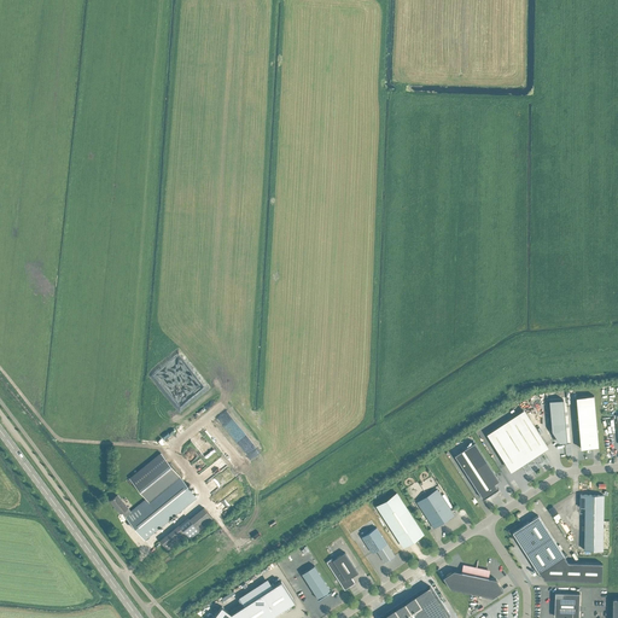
[(599,447),(594,395),(576,397),(581,448),(599,447)]
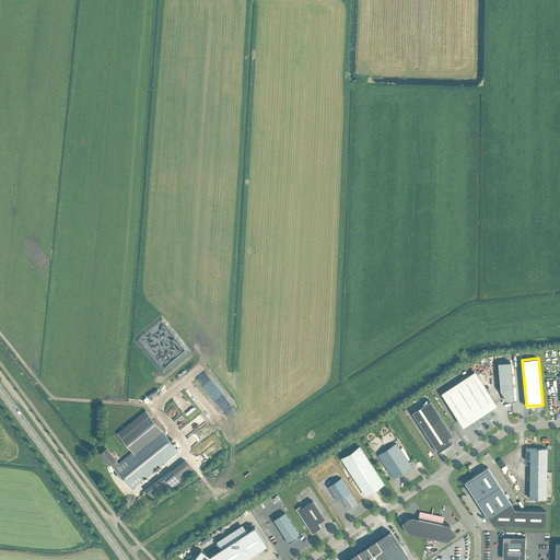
[(513,399),(510,361),(498,362),(500,391),(503,395),(506,400),(513,399)]
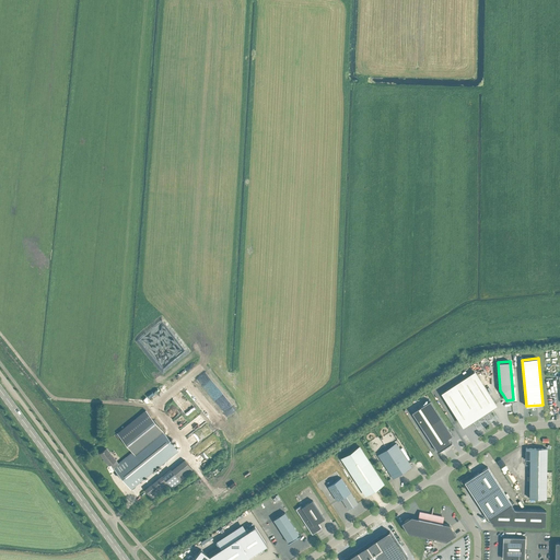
[(490,407),(494,404),(474,371),(442,393),(463,424),(473,418),(491,417),(490,407)]
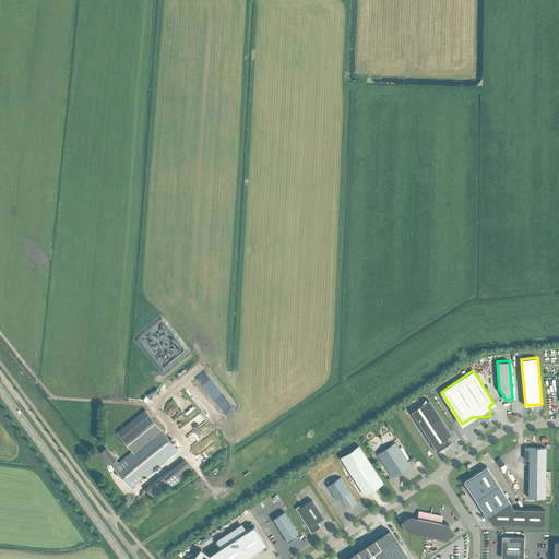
[(450,440),(448,437),(451,433),(429,400),(412,411),(421,427),(436,449),(437,451),(451,441),(450,440)]
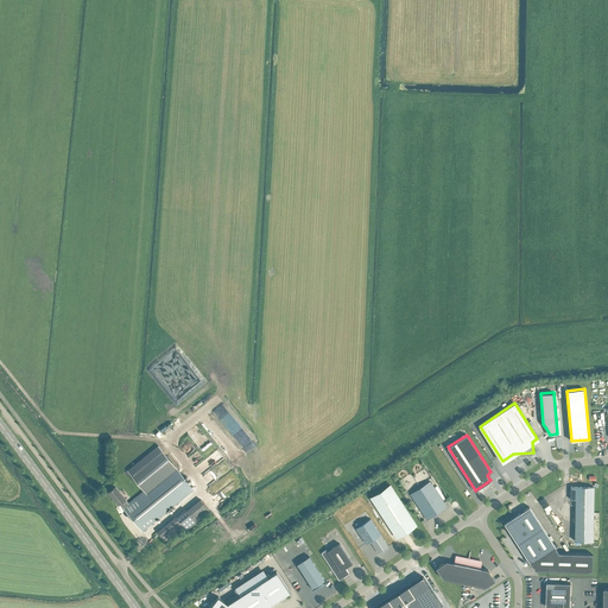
[(115,486),(108,492),(118,505),(120,504),(122,507),(141,531),(194,488),(158,445),(128,470),(144,491),(128,502),(126,499),(115,486)]
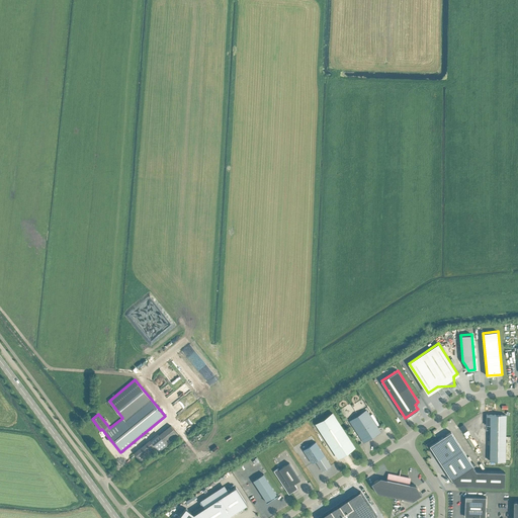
[(374,435),(380,431),(367,412),(350,422),(363,441),(373,434),(374,435)]
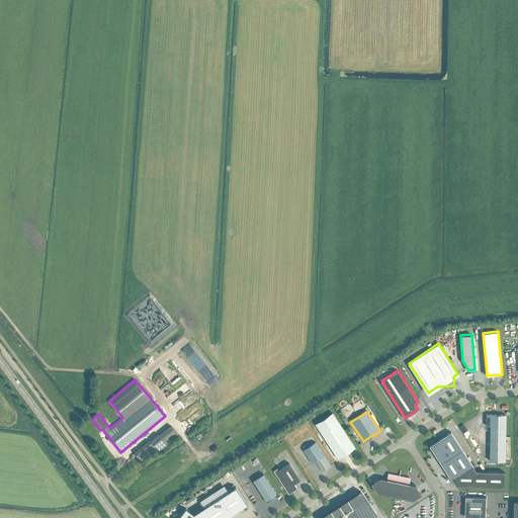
[(338,457),(345,452),(354,447),(332,413),(316,424),(338,457)]
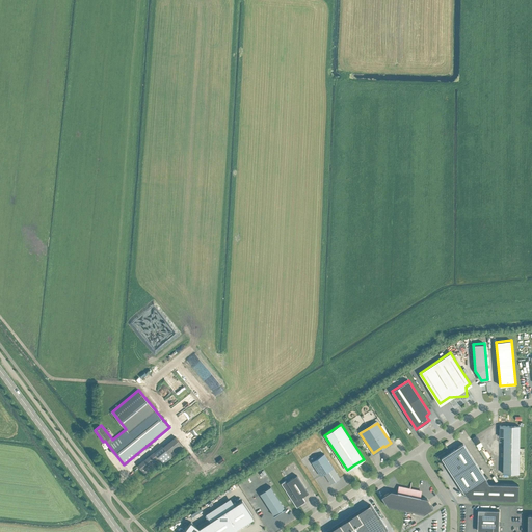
[(503,473),(519,473),(520,425),(499,425),(499,436),(503,436),(503,473)]
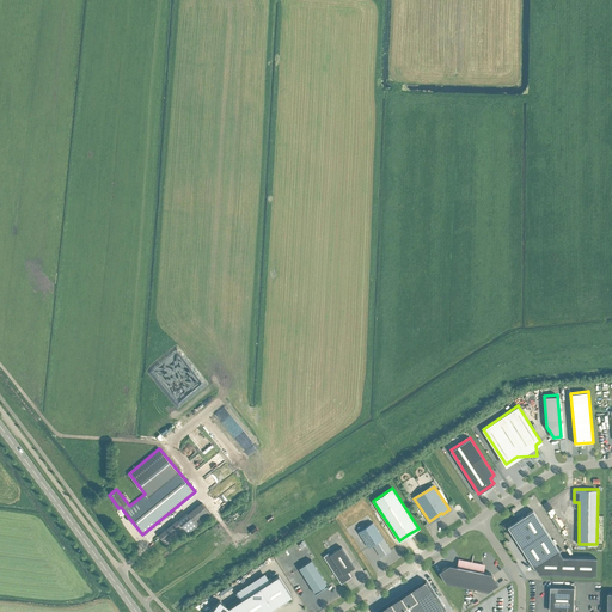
[(197,525),(210,514),(201,502),(187,513),(197,525)]
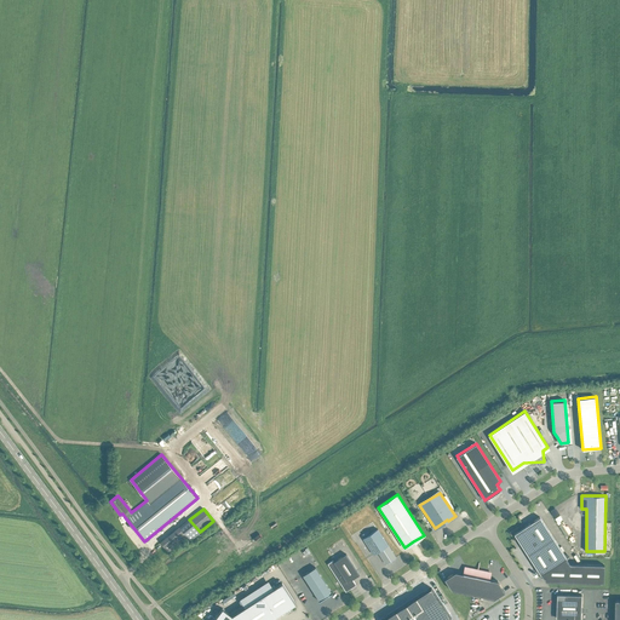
[(566,557),(540,516),(514,533),(517,539),(518,538),(521,543),(545,581),(603,583),(603,563),(569,563),(566,557)]
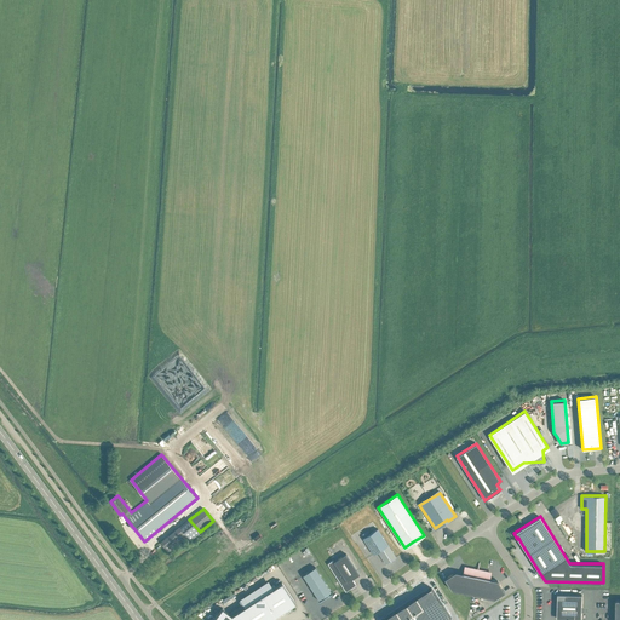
[(168,551),(187,535),(179,526),(160,541),(168,551)]
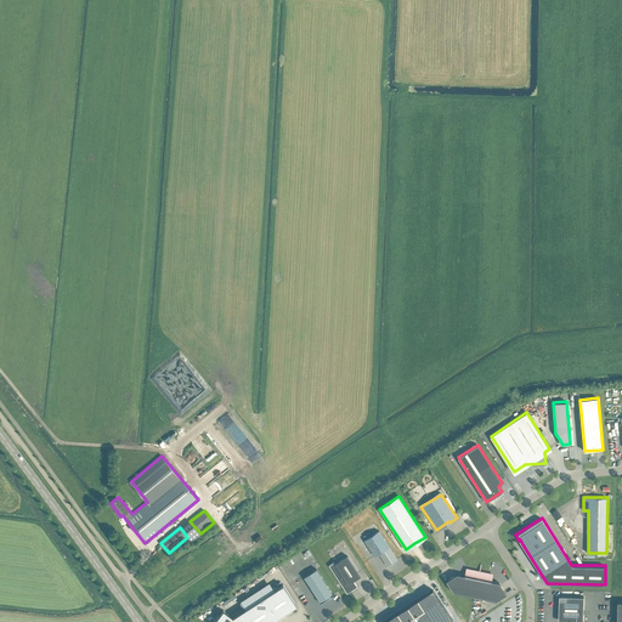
[(397,558),(378,530),(363,539),(374,555),(379,553),(386,565),(397,558)]
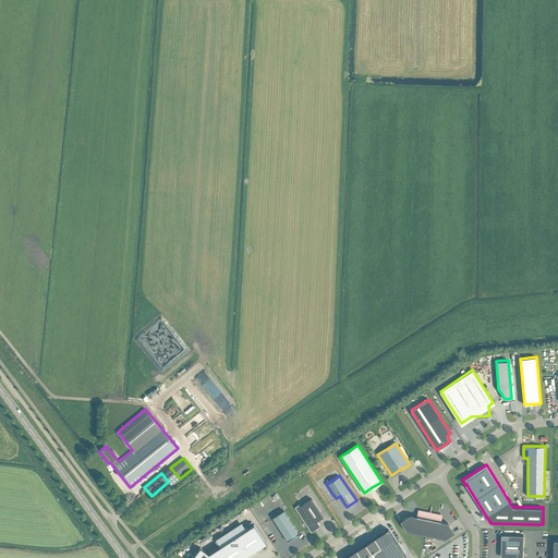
[(323,517),(311,498),(300,505),(300,504),(294,507),(311,531),(319,525),(316,521),(323,517)]
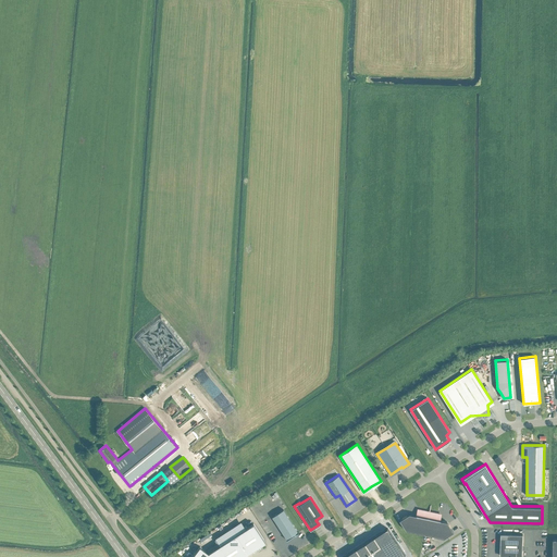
[(283,509),(272,516),(286,540),(298,532),(283,509)]
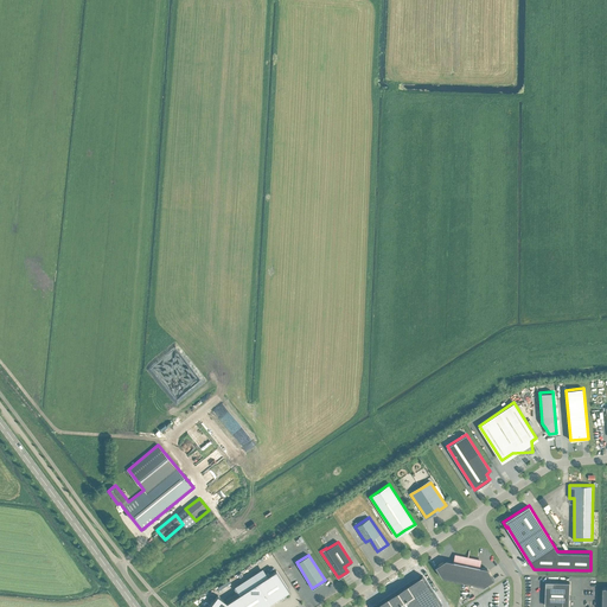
[(462,581),(467,557),(457,555),(454,561),(446,560),(435,567),(442,576),(462,581)]
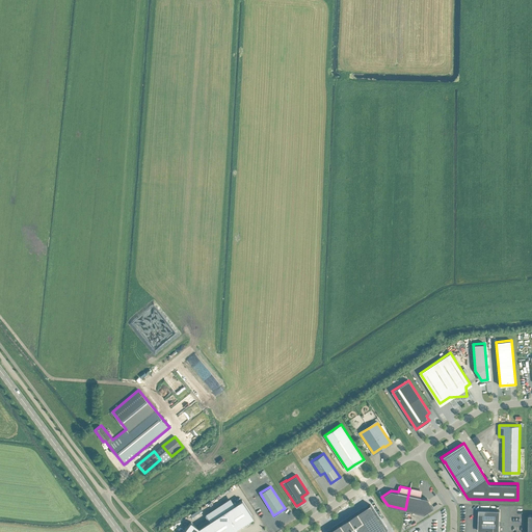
[(409,488),(405,509),(423,513),(432,507),(427,498),(419,496),(420,490),(409,488)]
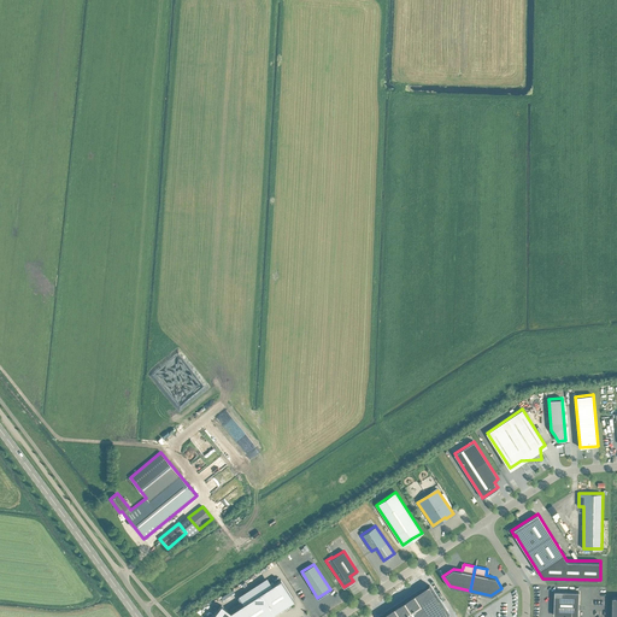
[(222,605),(211,616),(266,616),(294,600),(281,579),(230,611),(222,605)]
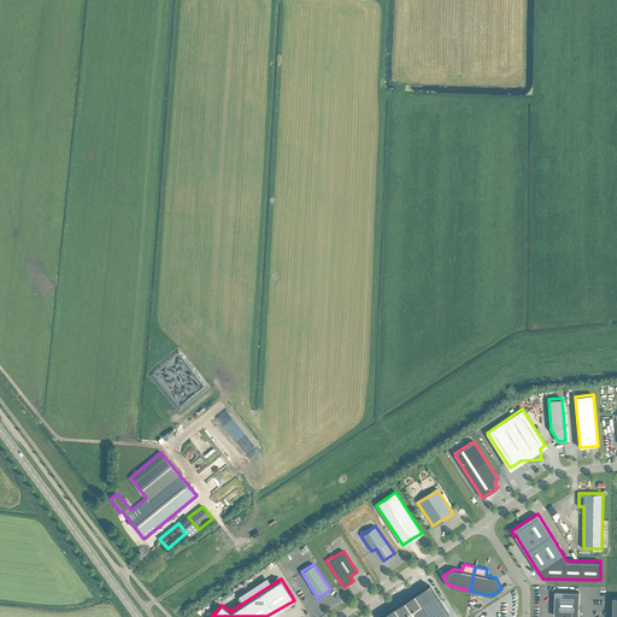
[(429,585),(377,616),(445,616),(448,615),(429,585)]
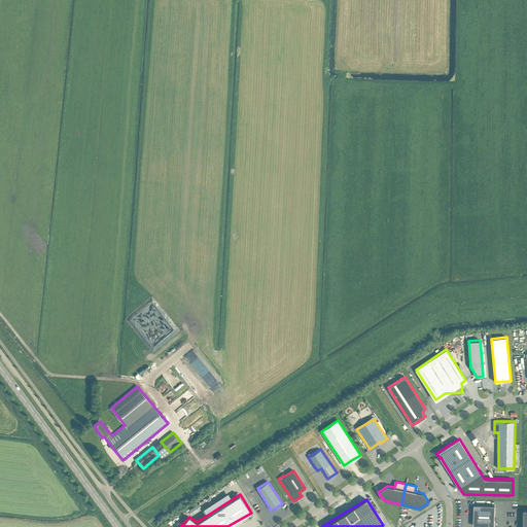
[(494,526),(495,505),(475,504),(473,525),(494,526)]
